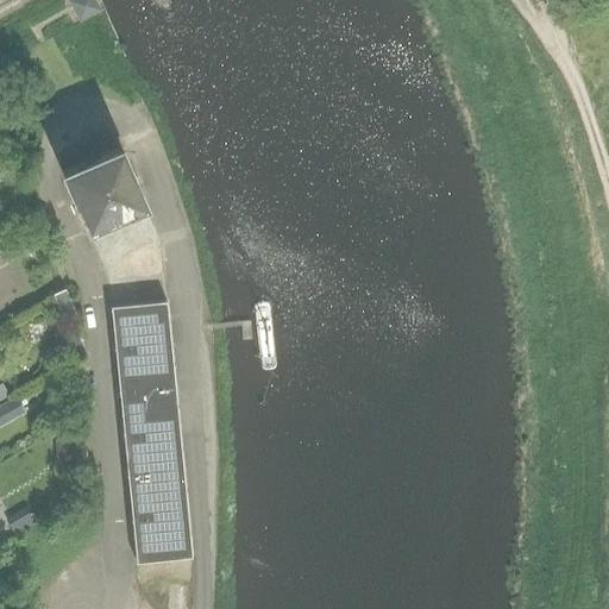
[(96,0),(74,0),(69,2),(81,24),(104,12),(96,0)]
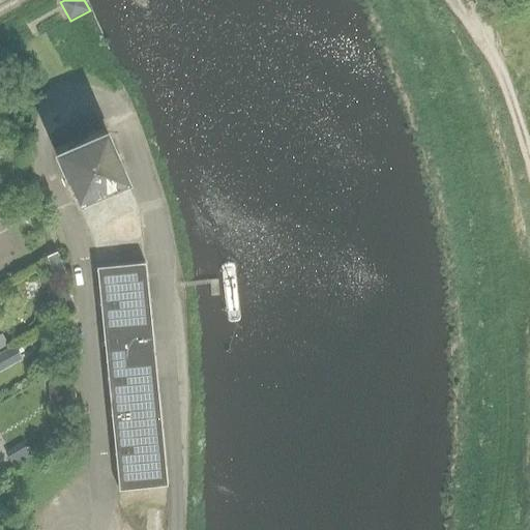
[(104,128),(52,149),(74,199),(124,179),(104,128)]
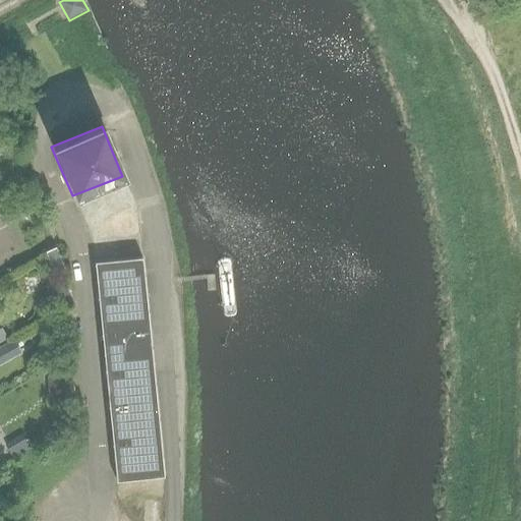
[(55,273),(65,269),(57,248),(46,253),(55,273)]
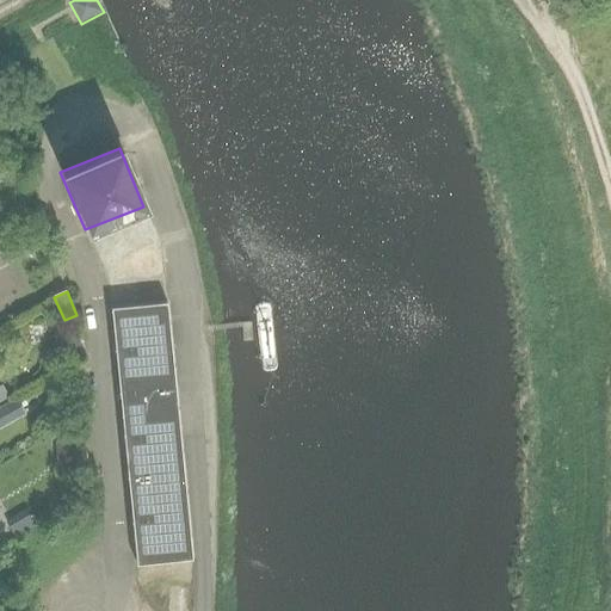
[(111,310),(124,437),(136,567),(192,561),(167,304),(111,310)]
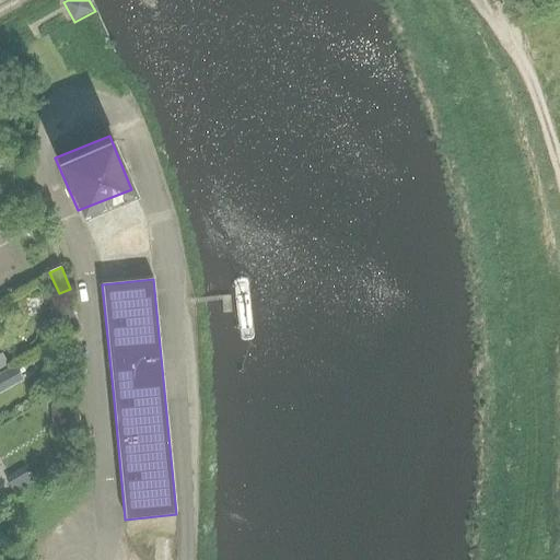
[(74,308),(51,311),(53,330),(76,329),(74,308)]
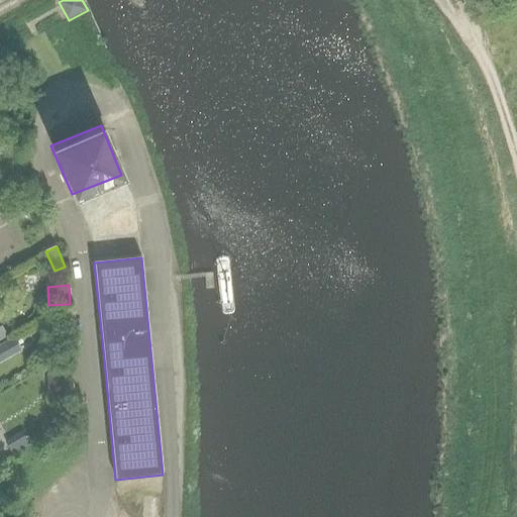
[(12,320),(6,323),(10,330),(16,326),(12,320)]
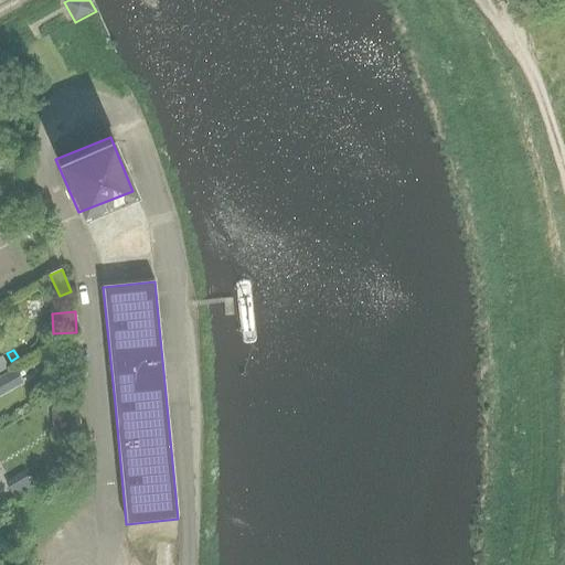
[(0,380),(0,398),(23,386),(16,372),(0,380)]
